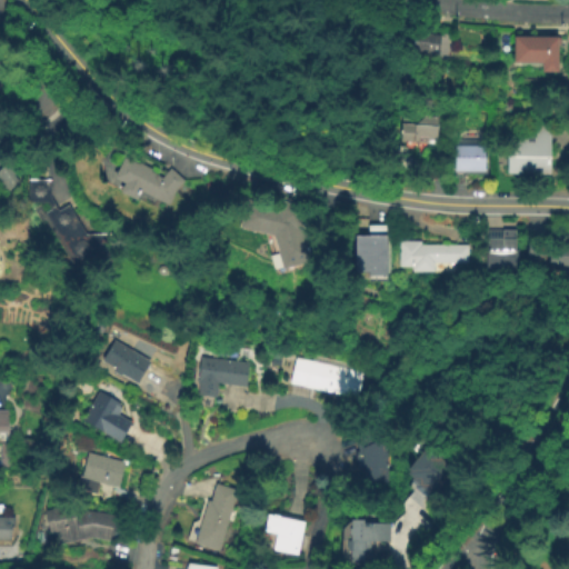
[(417,30),(442,33),(442,31),(451,32),(448,58),(409,53),(410,40),(398,39),(400,21),(418,23),(417,30)]
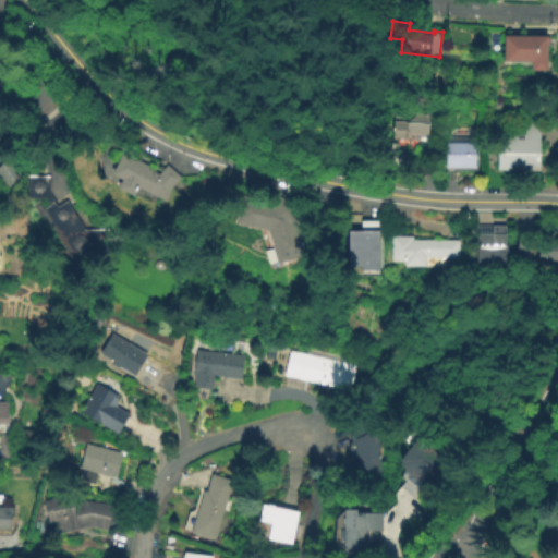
[(552,35),(553,69),(536,69),(535,61),(508,60),(507,35),(552,35)]
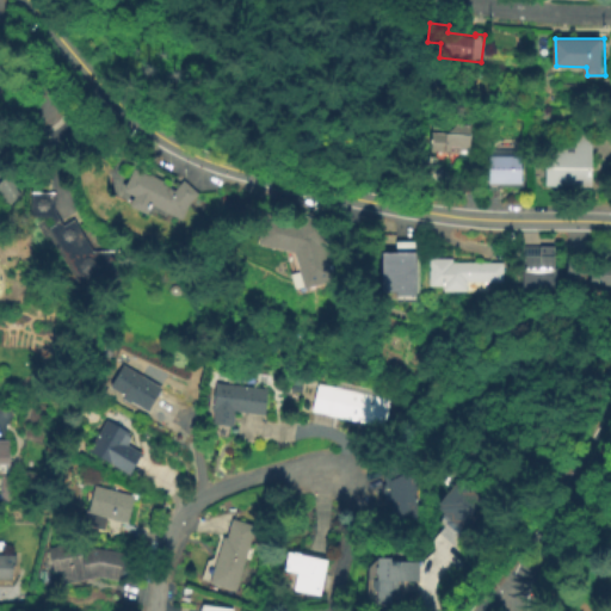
[(469,154),(429,153),(430,124),(470,124),(469,154)]
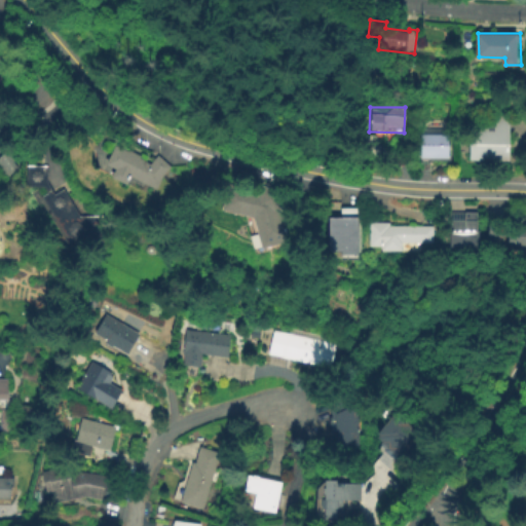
[(468,161),(468,130),(492,130),(492,121),(509,121),(509,161),(468,161)]
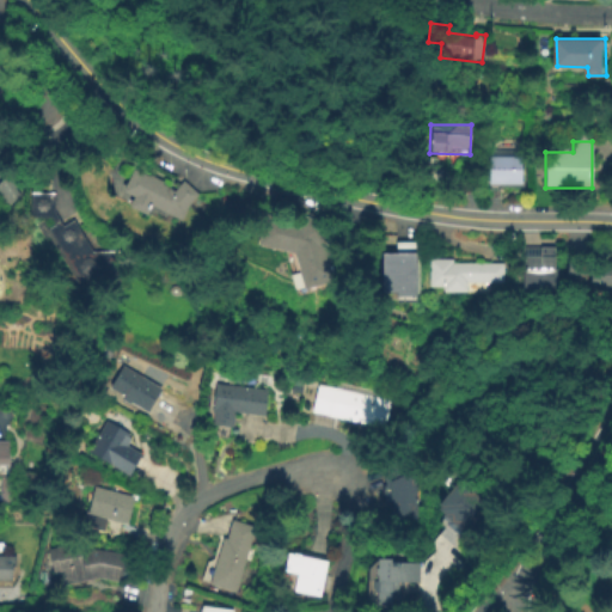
[(0,170),(0,146),(12,161),(0,170)]
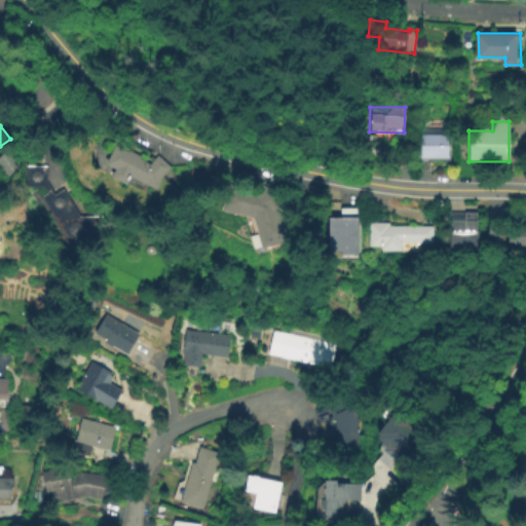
[(447,159),(419,158),(419,135),(447,135),(447,159)]
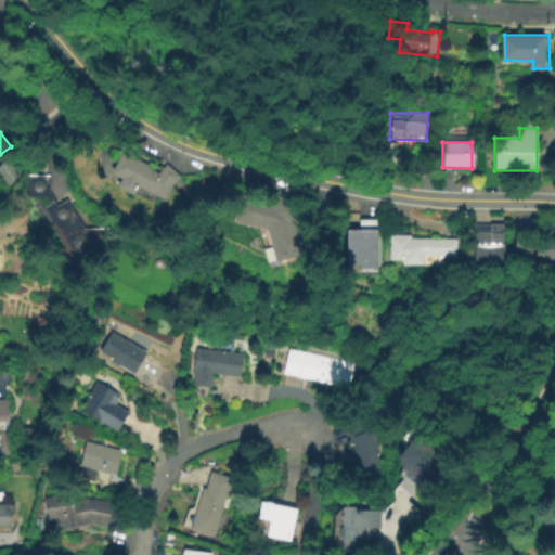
[(169,189),(164,201),(137,189),(132,196),(116,189),(120,180),(110,175),(120,153),(147,166),(146,168),(157,173),(165,165),(179,177),(169,189)]
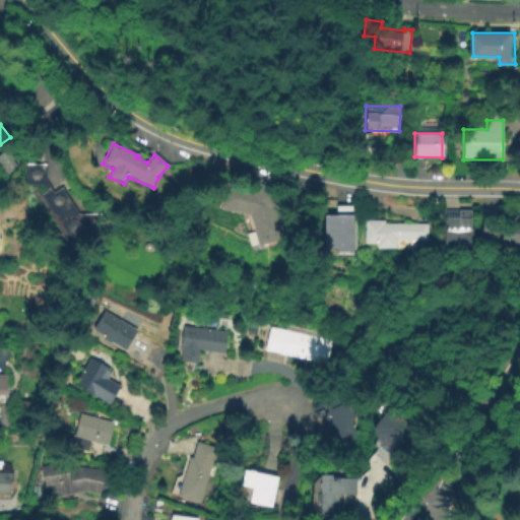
[(0,178),(0,154),(6,150),(16,167),(0,178)]
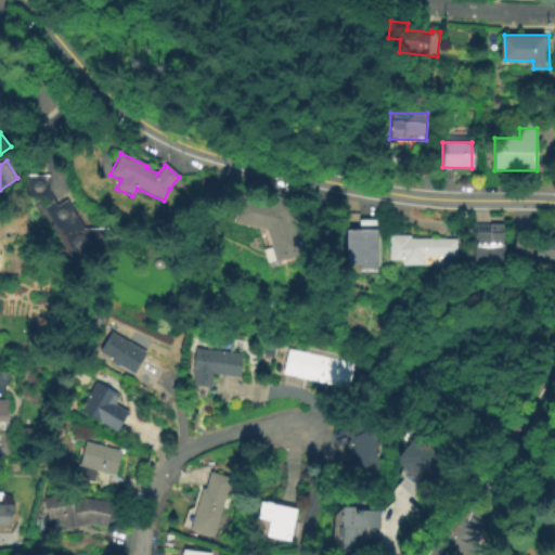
[(47,192),(55,206),(66,199),(85,230),(108,228),(111,256),(75,258),(43,208),(49,205),(44,198),(26,197),(27,176),(48,176),(47,192)]
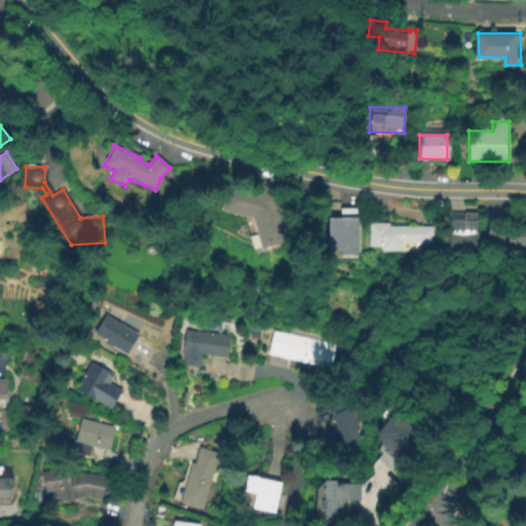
[(282,215),(291,247),(254,256),(249,236),(253,234),(249,217),(220,211),(226,186),(256,193),(257,184),(285,186),(282,215)]
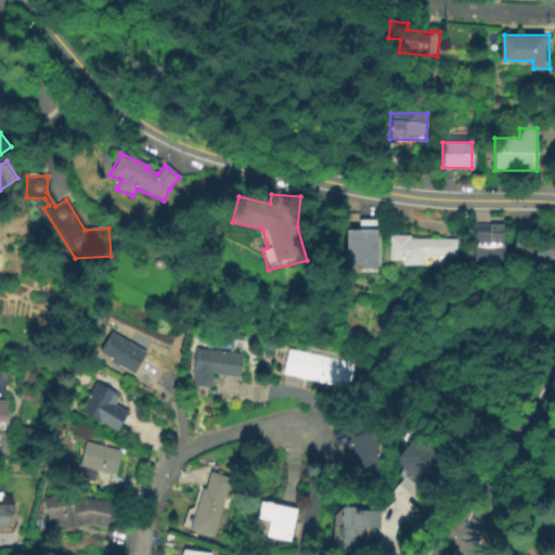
[(379,275),(360,276),(360,269),(346,269),(346,230),(359,230),(359,219),(378,219),(379,275)]
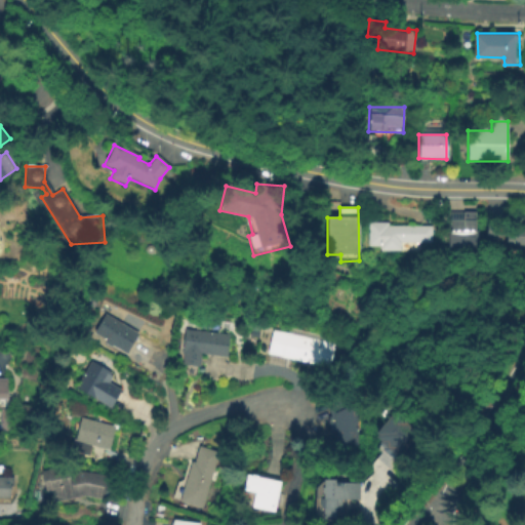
[(448,250),(447,212),(475,211),(475,249),(448,250)]
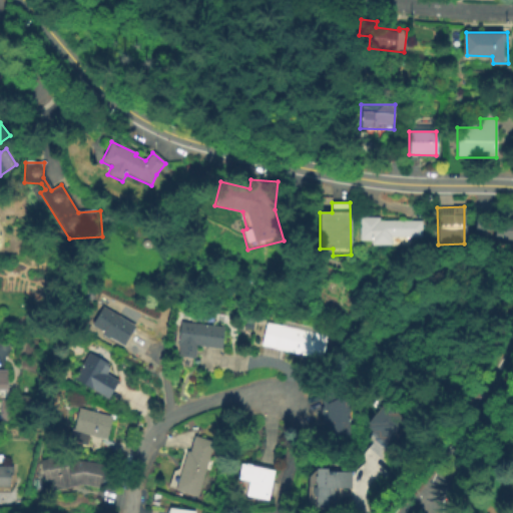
[(512,241),(494,242),(494,231),(475,232),(475,214),(494,214),(494,219),(512,219),(512,241)]
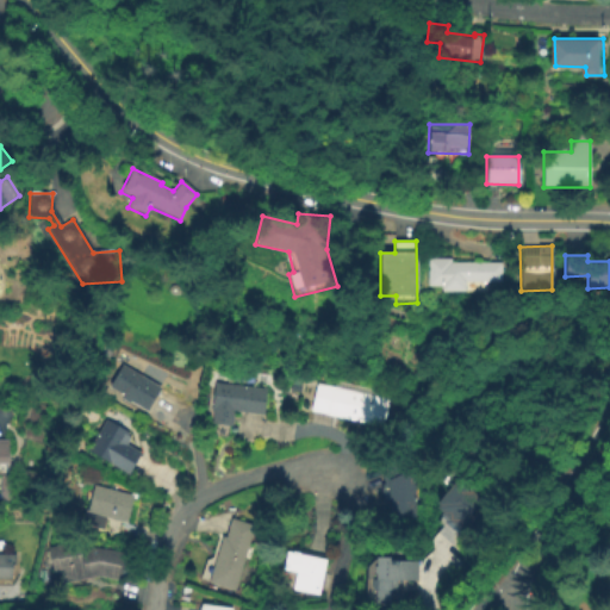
[(441,293),(441,287),(427,287),(427,257),(449,257),(450,262),(502,262),(502,282),(462,282),(462,293),(441,293)]
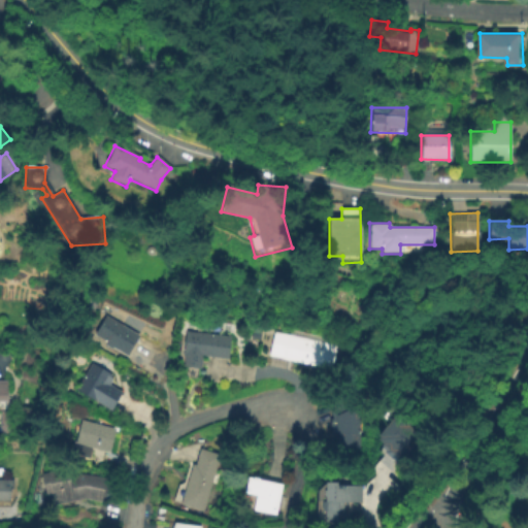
[(126,356),(92,335),(105,315),(139,334),(126,356)]
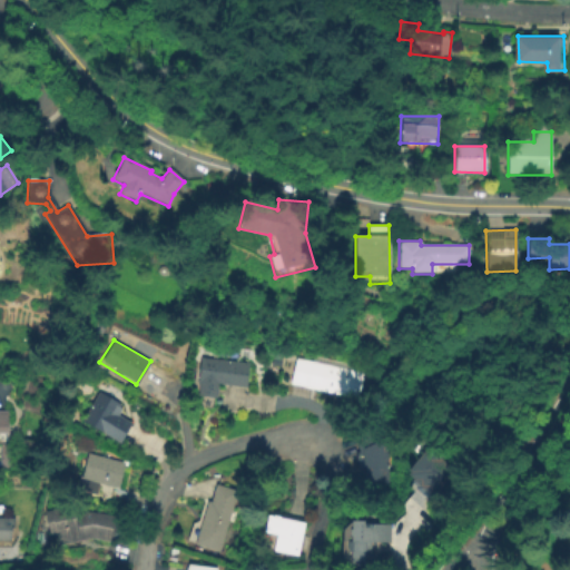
[(356,399),(290,384),(295,360),(310,363),(311,356),(364,367),(356,399)]
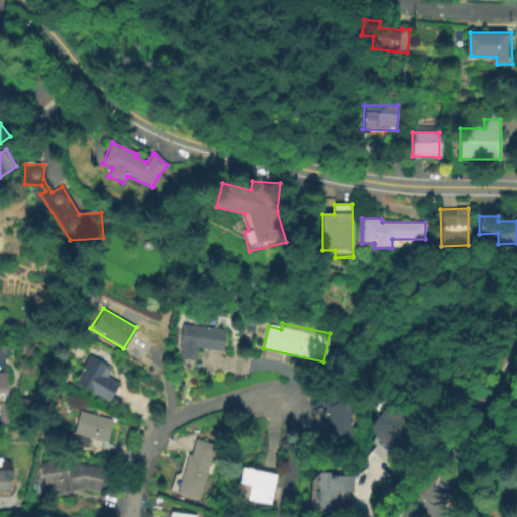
[(223,352),(197,349),(195,362),(180,359),(182,347),(177,346),(180,324),(226,330),(223,352)]
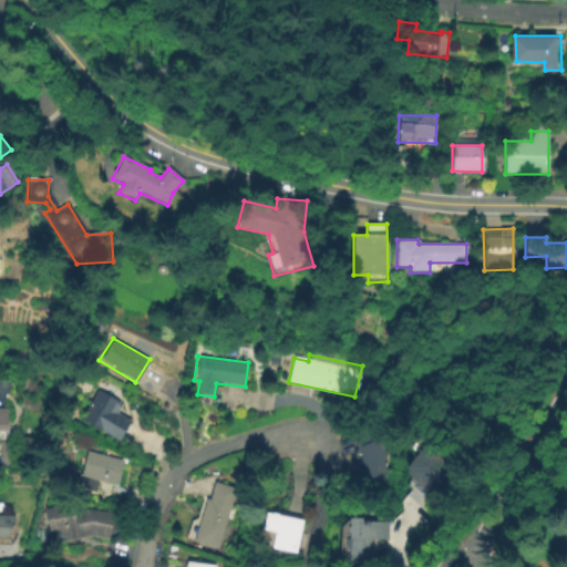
[(119,443),(79,420),(96,390),(122,404),(117,411),(132,420),(119,443)]
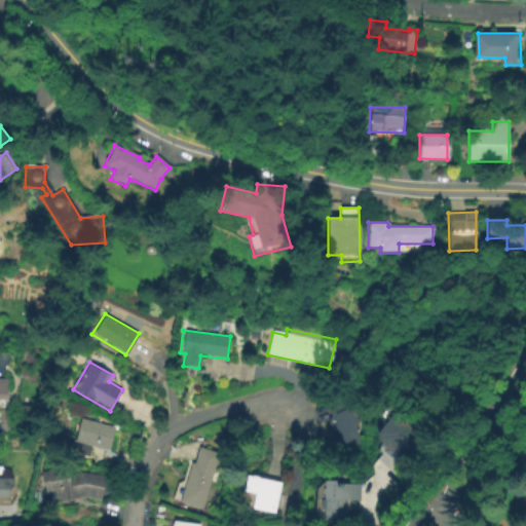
[(0,380),(8,380),(8,402),(0,402),(0,380)]
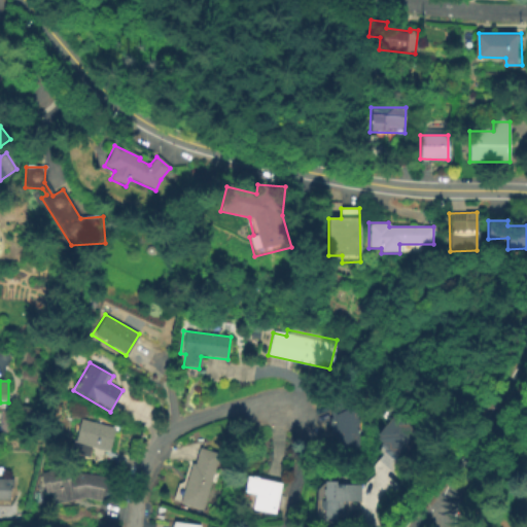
[(465,422),(447,409),(463,385),(482,398),(465,422)]
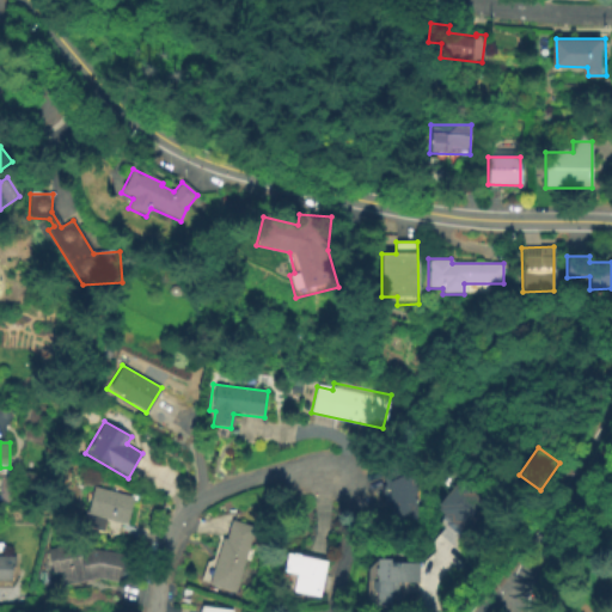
[(380,489),(384,487),(378,472),(395,465),(399,477),(404,473),(415,475),(411,524),(387,522),(389,506),(379,505),(380,489)]
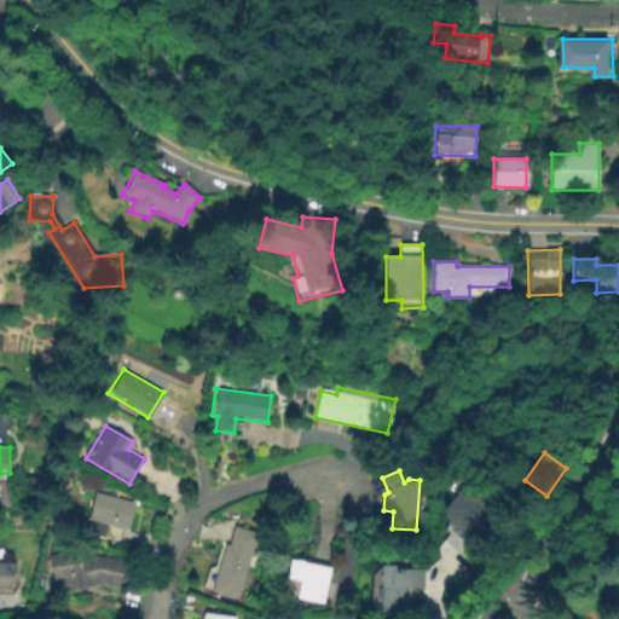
[(468,479),(441,510),(444,512),(441,514),(449,520),(446,522),(452,527),(450,530),(463,541),(464,538),(468,541),(485,521),(482,519),(491,508),(480,499),(485,493),(468,479)]
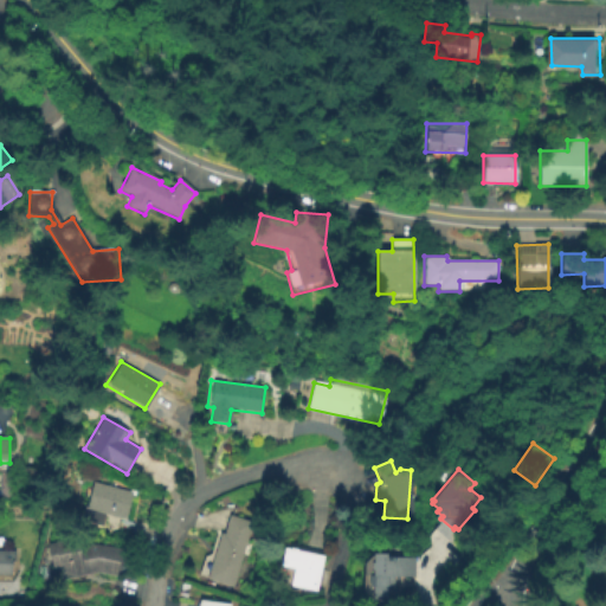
[(0,472),(11,472),(11,495),(1,495),(0,472)]
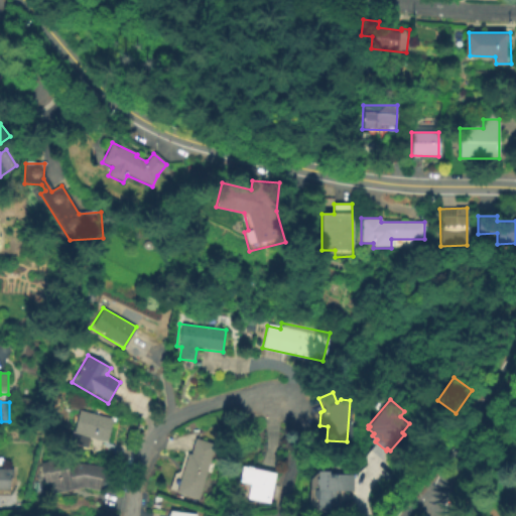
[(85,450),(68,445),(78,410),(114,420),(107,443),(88,438),(85,450)]
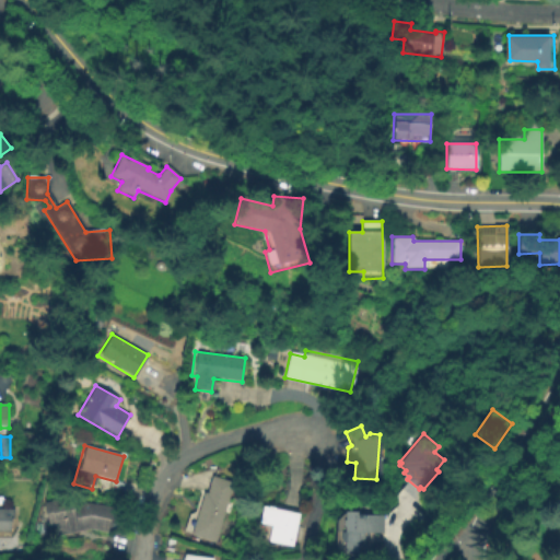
[(214,544),(188,537),(200,492),(205,494),(210,477),(231,482),(214,544)]
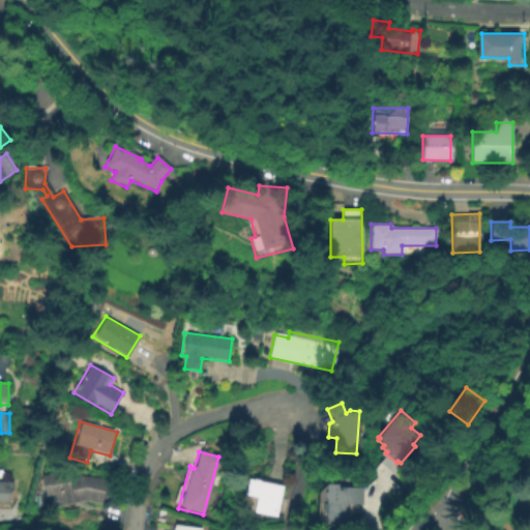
[(80,476),(106,481),(101,505),(84,501),(54,508),(51,497),(43,499),(38,476),(64,470),(66,479),(80,476)]
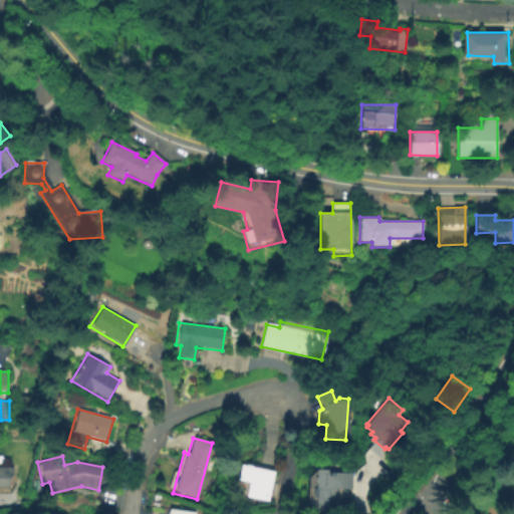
[(268,503),(245,498),(248,484),(237,482),(240,465),(275,473),(268,503)]
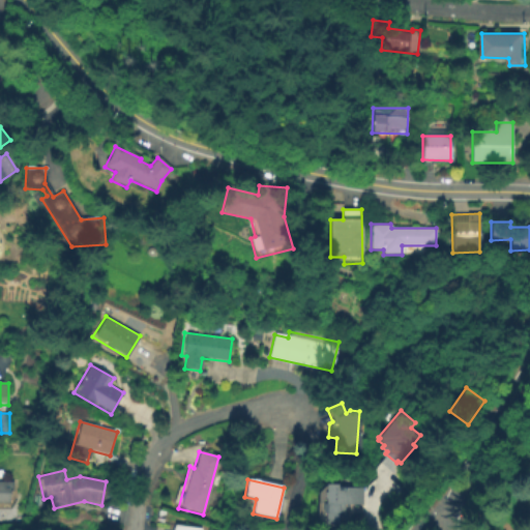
[(0,481),(13,482),(13,504),(0,504),(0,481)]
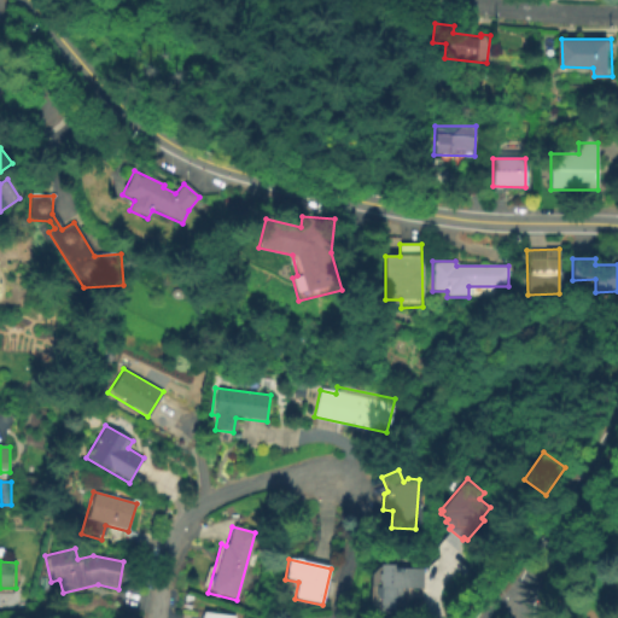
[(377,617),(379,566),(420,567),(419,594),(403,593),(402,617),(377,617)]
